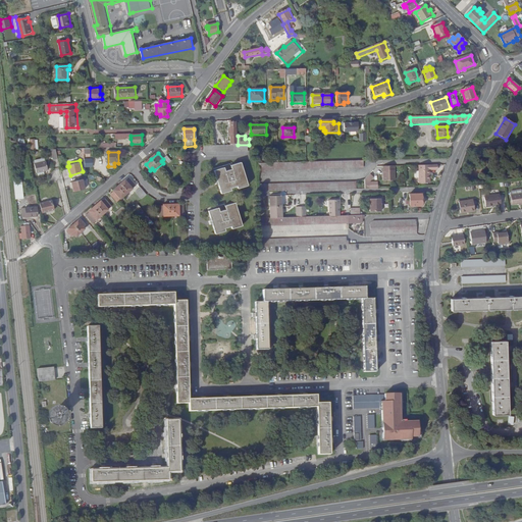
[(49,170),(47,161),(36,163),(38,172),(49,170)]
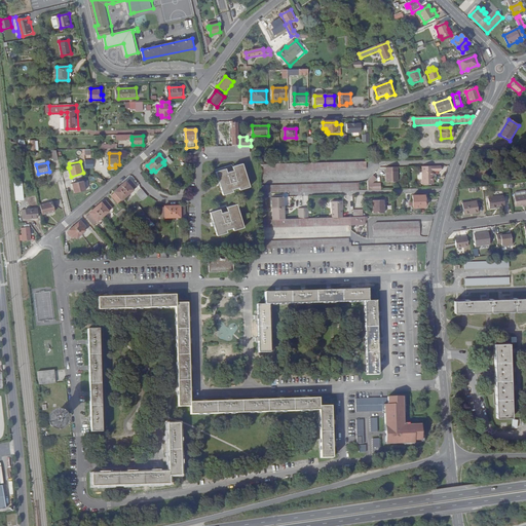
[(360,171),(360,162),(262,164),(262,173),(360,171)]
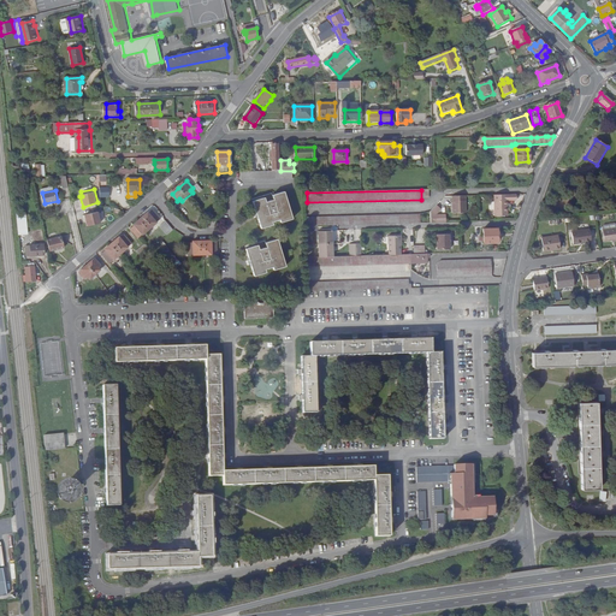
[(283,224),(294,220),(286,193),(274,196),(276,201),(268,203),(267,199),(255,202),(262,229),(276,225),(274,223),(282,220),(283,224)]
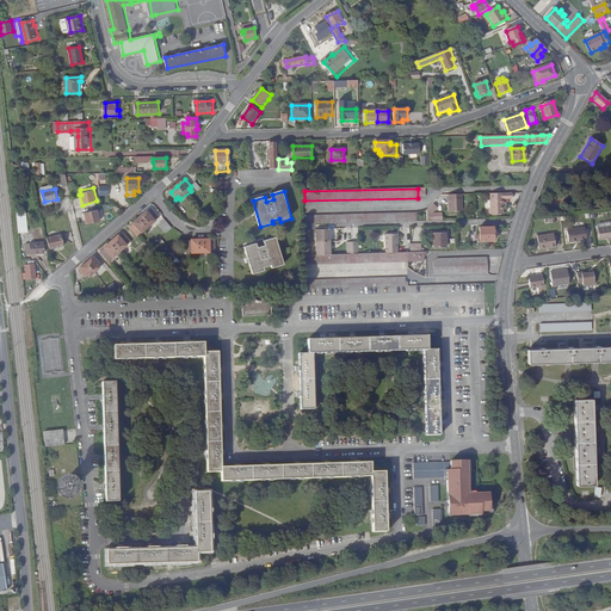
[(489,195),(491,217),(504,216),(504,201),(512,201),(512,195),(489,195)]
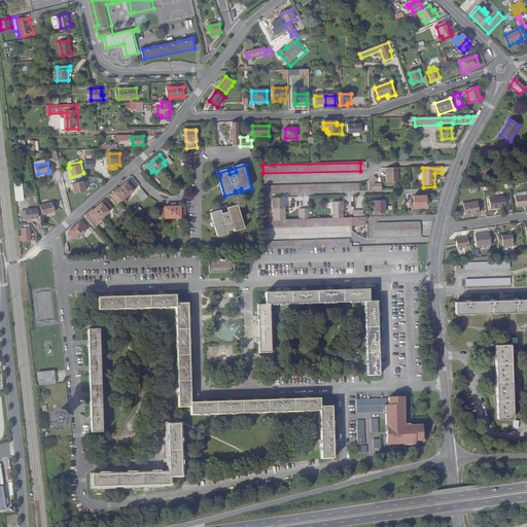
[(387,183),(398,183),(398,169),(387,169),(387,183)]
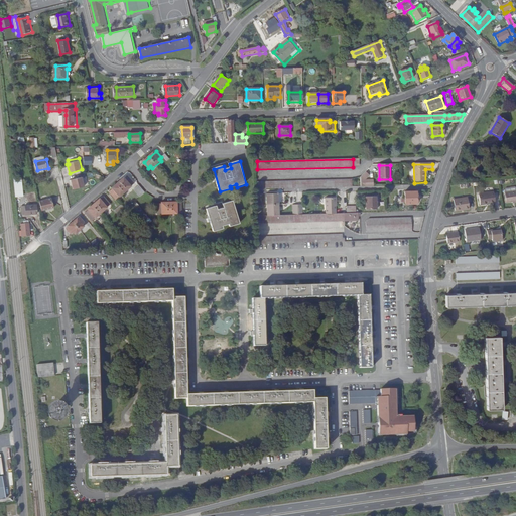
[(366,180),(370,176),(366,172),(361,178),(361,187),(366,187),(374,186),(374,180),(366,181),(366,180)]
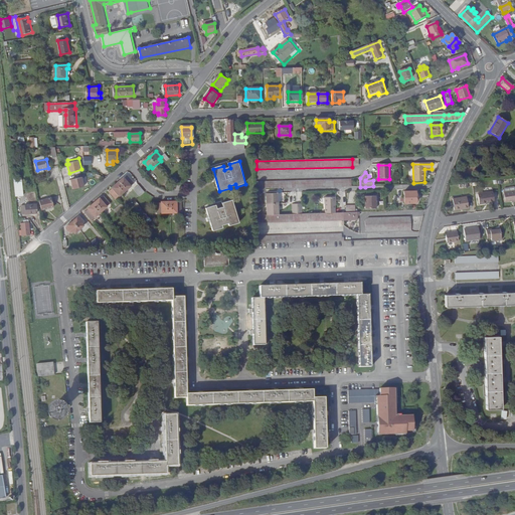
[(87,188),(83,176),(70,179),(72,187),(74,187),(74,190),(87,188)]
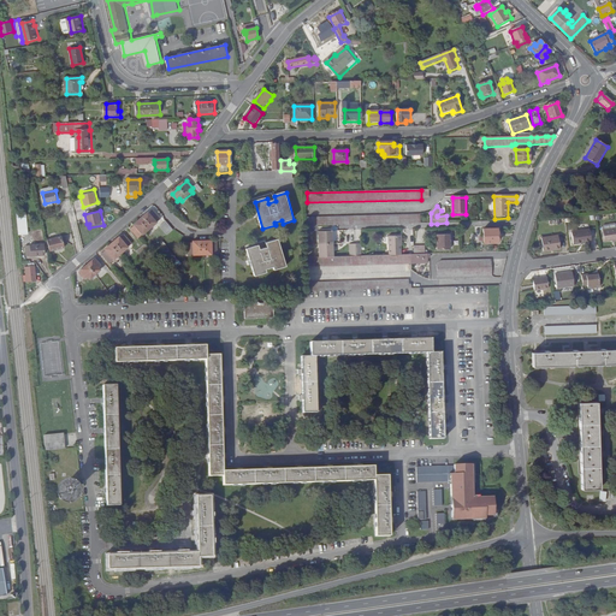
[(159,223),(158,223),(163,219),(154,211),(150,214),(149,212),(142,219),(136,224),(137,226),(132,230),(140,238),(144,235),(159,223)]
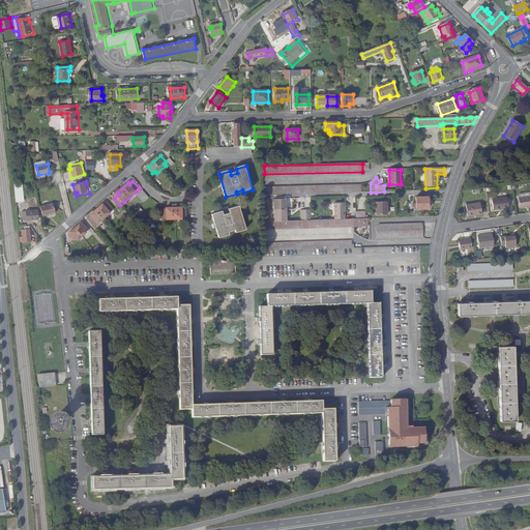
[(24,185),(17,186),(19,202),(26,201),(24,185)]
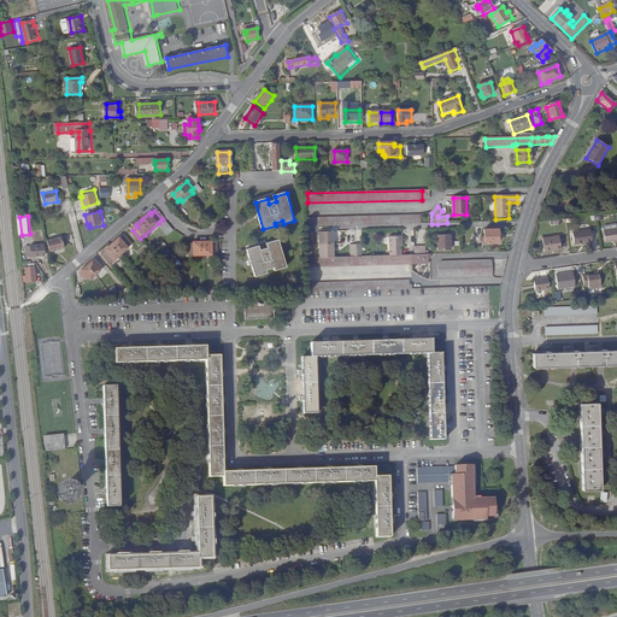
[(316,228),(339,227),(421,224),(421,216),(309,218),(309,228),(316,228)]
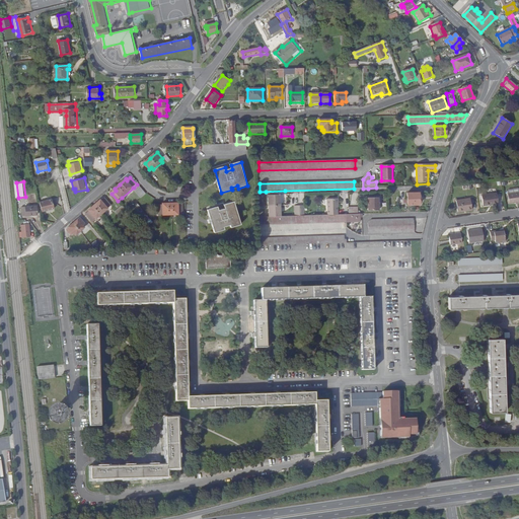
[(173,186),(173,194),(188,193),(187,184),(173,186)]
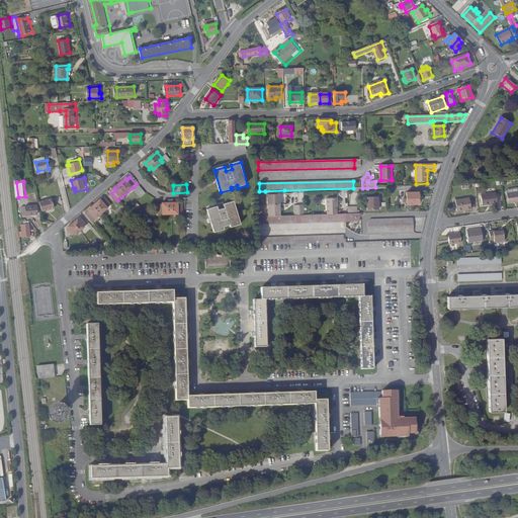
[(140,194),(145,201),(151,197),(145,190),(140,194)]
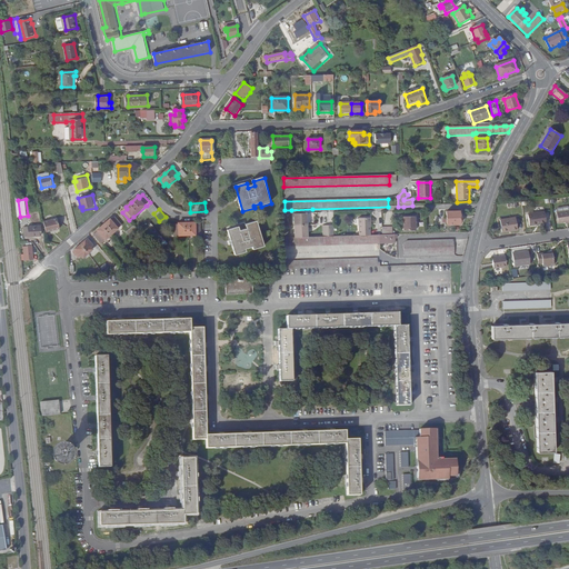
[(449,227),(461,226),(461,212),(449,212),(449,227)]
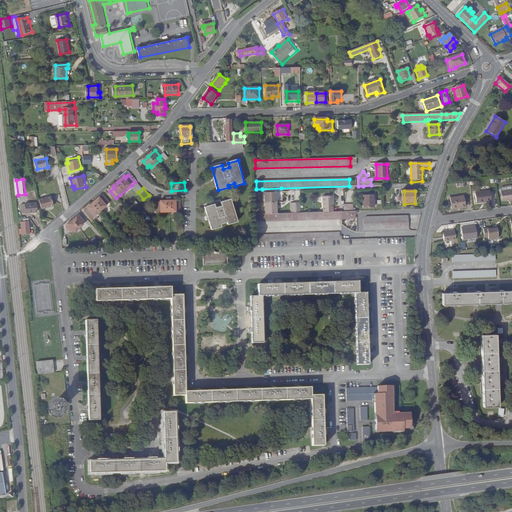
[(476,204),(491,202),(490,192),(475,194),(476,204)]
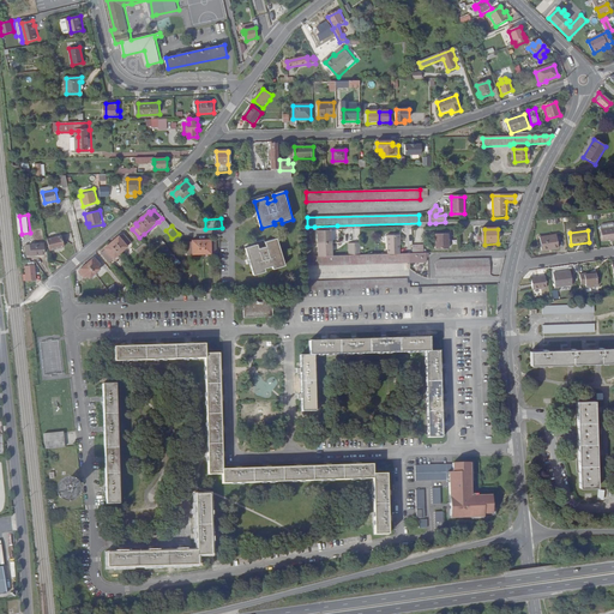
[(613,240),(613,230),(601,232),(602,242),(613,240)]
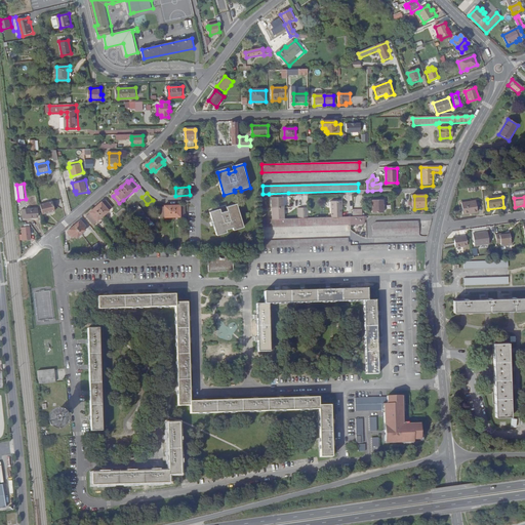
[(272,198),(272,219),(284,219),(283,198),(272,198)]
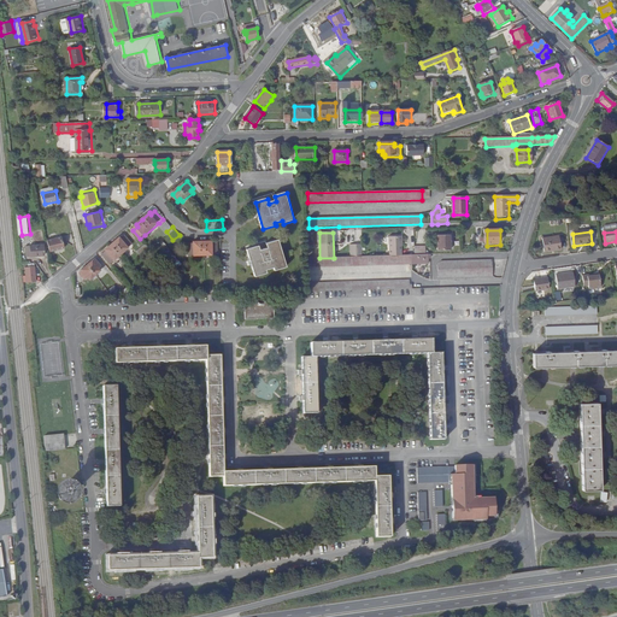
[(129,248),(129,247),(134,244),(127,235),(122,239),(121,238),(112,245),(107,250),(107,251),(104,254),(111,263),(115,259),(116,260),(129,248)]
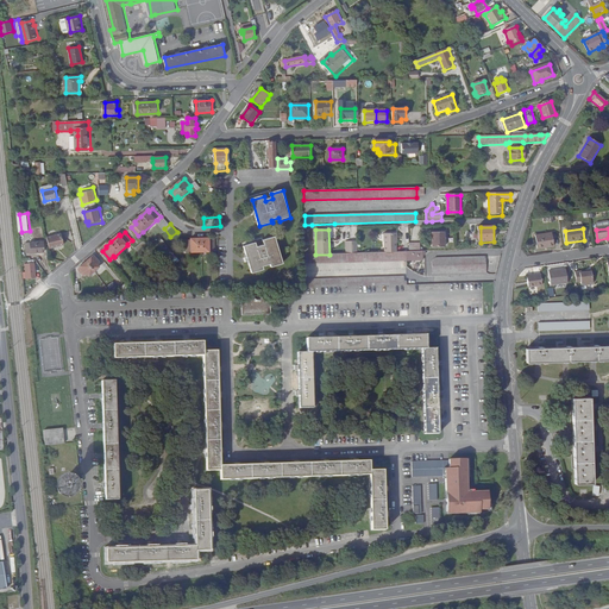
[(48,237),(51,249),(66,245),(62,233),(48,237)]
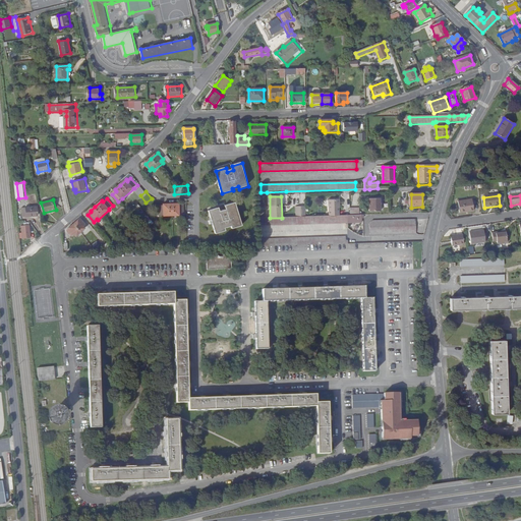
[(369,213),(380,212),(380,199),(368,199),(369,213)]
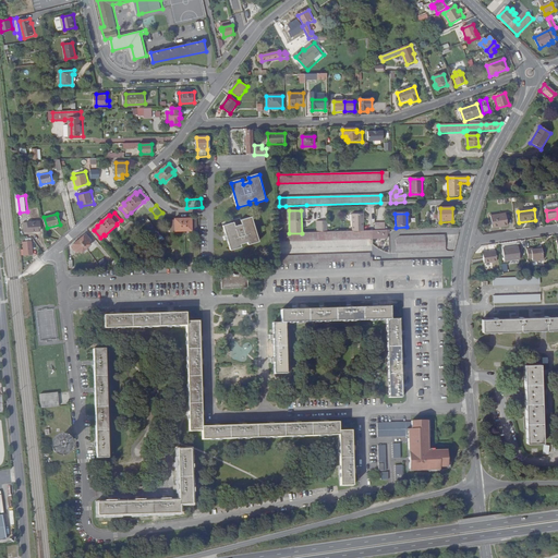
[(493,228),(508,227),(506,214),(490,216),(493,228)]
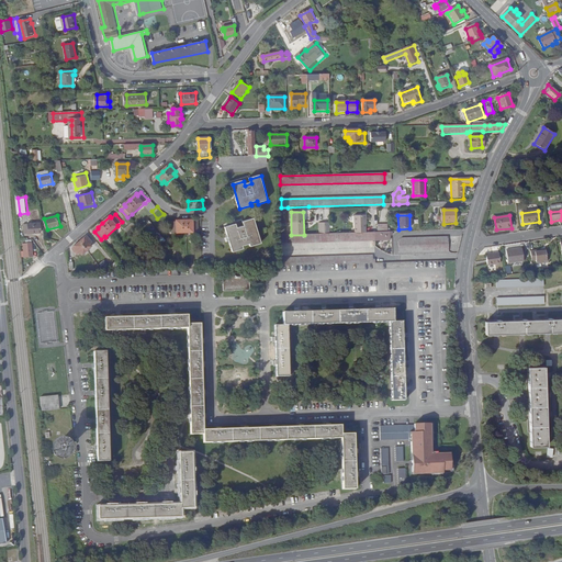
[(355,234),(366,233),(366,226),(366,216),(355,217),(355,234)]
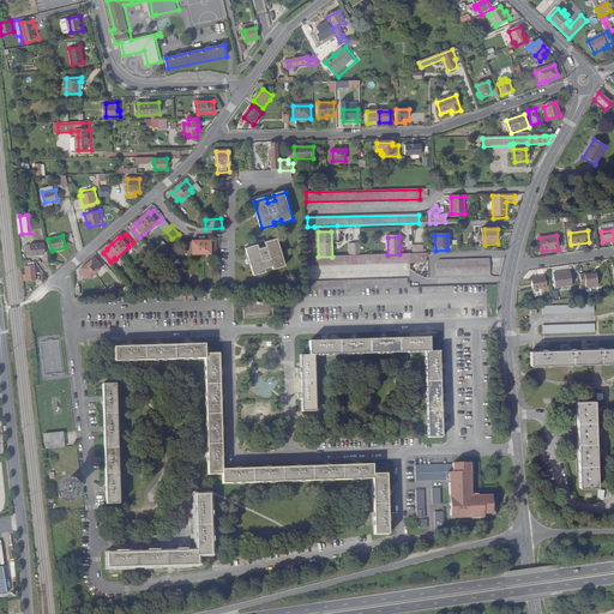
[(275,270),(286,266),(278,239),(266,242),(268,247),(260,250),(259,245),(247,248),(256,275),(268,272),(266,269),(274,266),(275,270)]
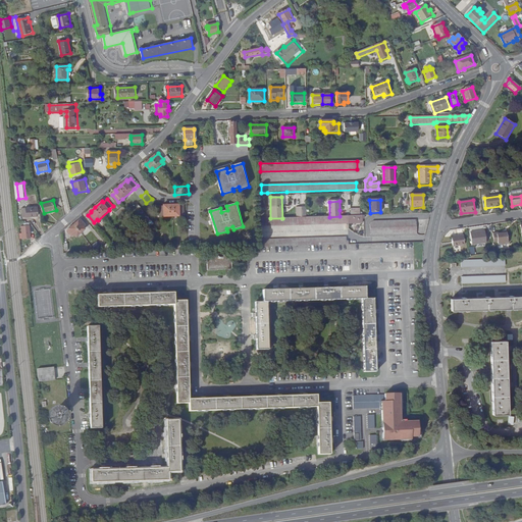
[(180,217),(180,216),(185,216),(185,206),(180,207),(179,205),(163,207),(163,208),(158,208),(159,217),(163,217),(163,218),(180,217)]
